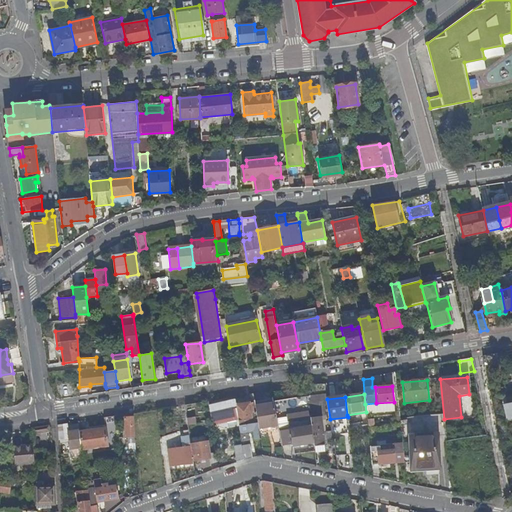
[(213,425),(228,423),(232,422),(232,420),(237,419),(235,400),(230,401),(230,404),(210,407),(213,425)]
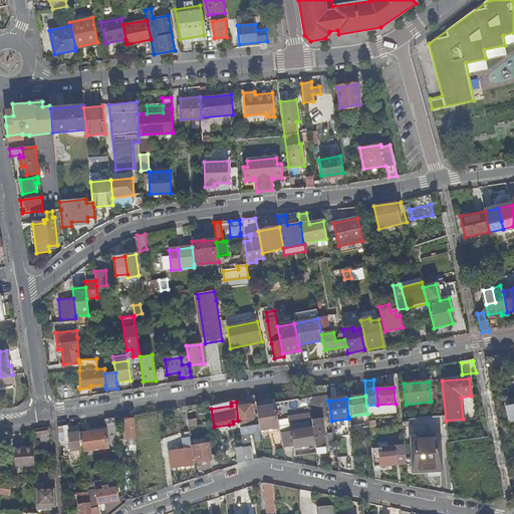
[(239,423),(251,422),(252,422),(250,405),(237,406),(239,423)]
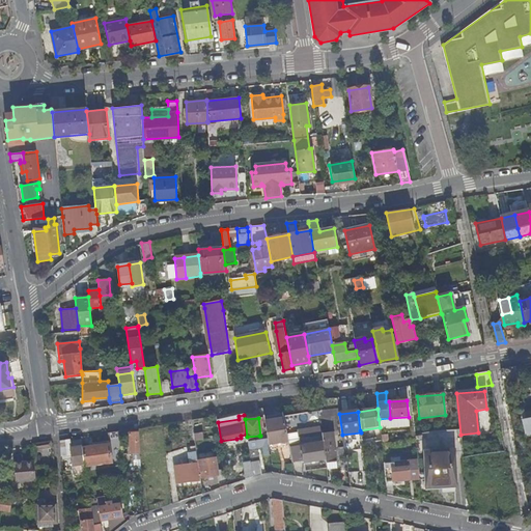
[(267,439),(268,445),(288,442),(283,418),(264,422),(266,431),(266,435),(267,439)]
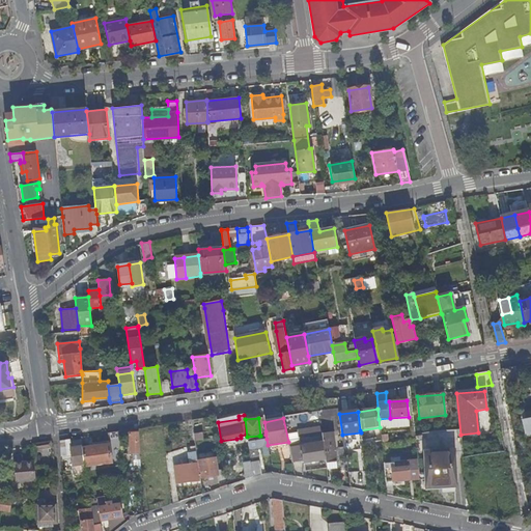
[(326,460),(326,464),(336,463),(332,431),(320,434),(326,460)]
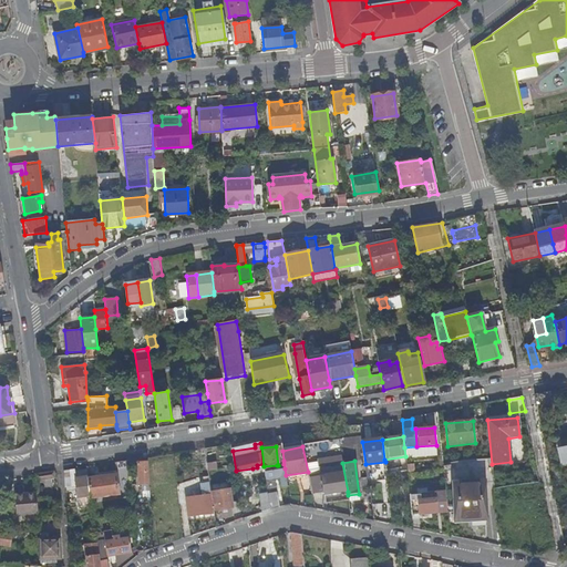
[(146,487),(148,487),(147,463),(137,463),(138,485),(146,484),(146,487)]
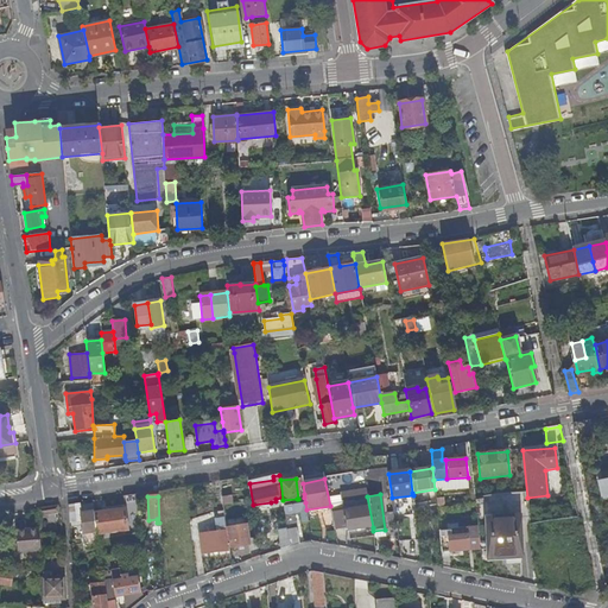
[(343,511),(347,529),(347,531),(373,527),(367,496),(350,499),(352,510),(343,511)]
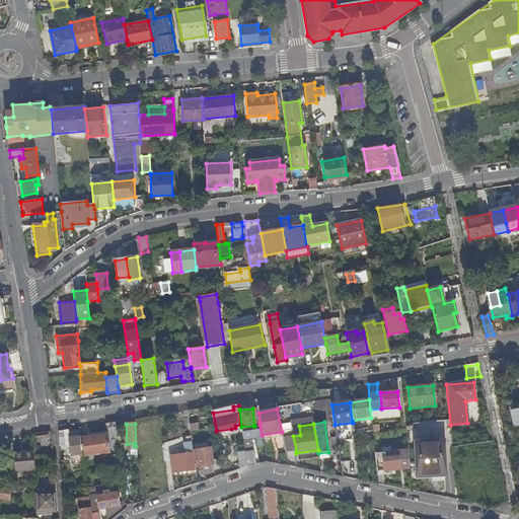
[(59,431),(60,446),(70,444),(73,463),(84,461),(83,456),(80,438),(80,437),(69,438),(68,432),(68,429),(59,431)]
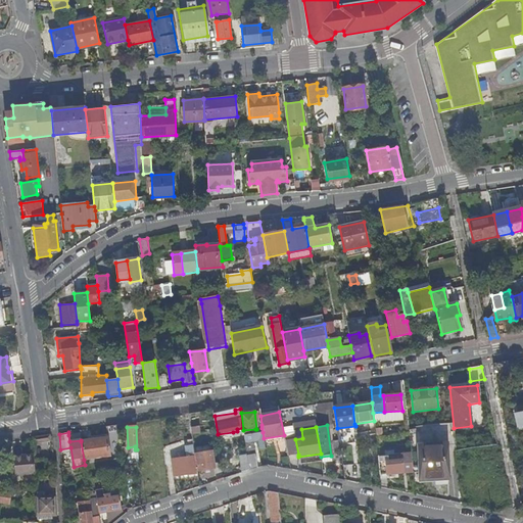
[(245,443),(253,442),(258,441),(259,446),(265,445),(263,432),(256,433),(244,435),(245,443)]
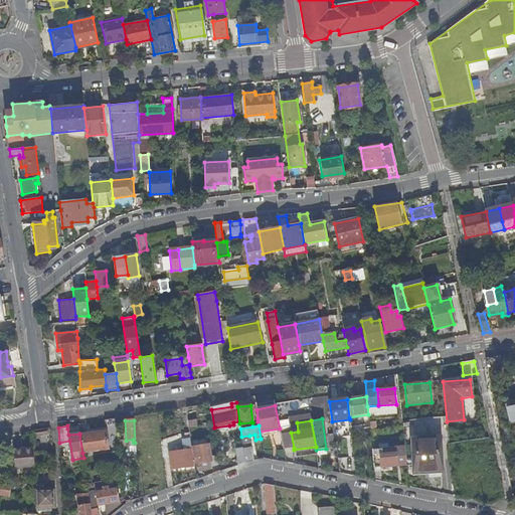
[(79,435),(82,453),(109,449),(107,431),(79,435)]
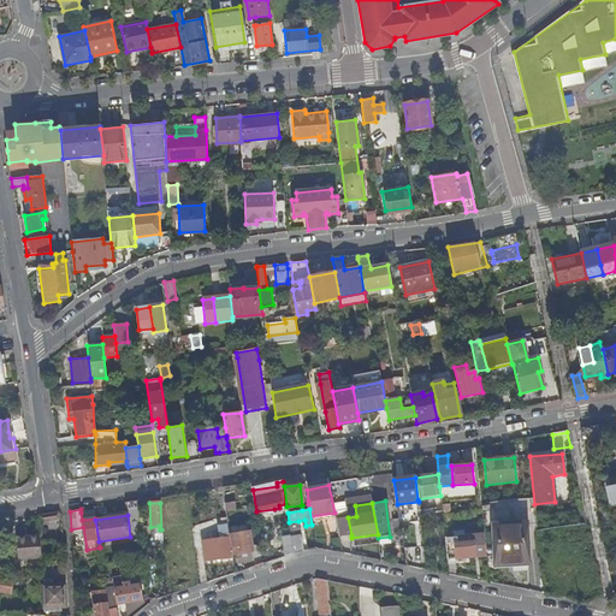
[(338,519),(342,537),(351,535),(348,517),(338,519)]
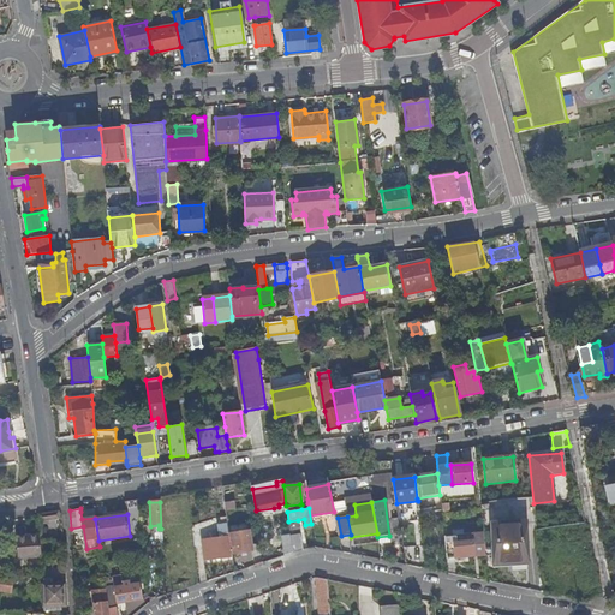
[(290,535),(300,533),(298,520),(288,521),(290,535)]
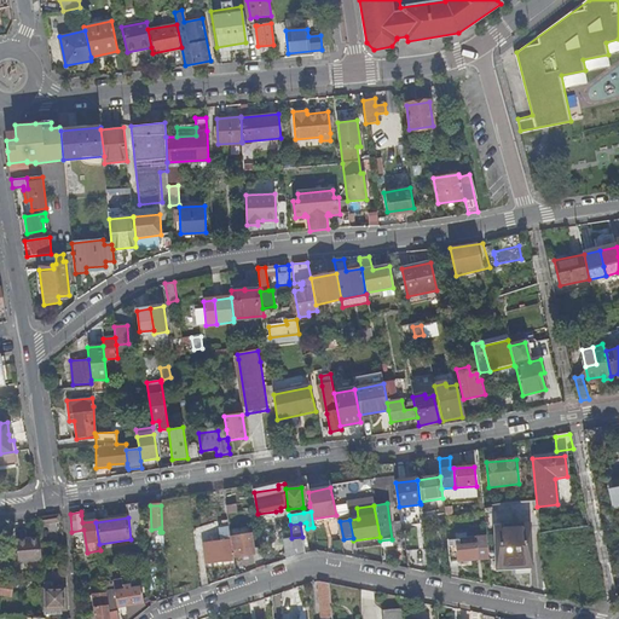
[(230,541),(231,541),(229,527),(224,528),(219,528),(220,542),(230,541)]
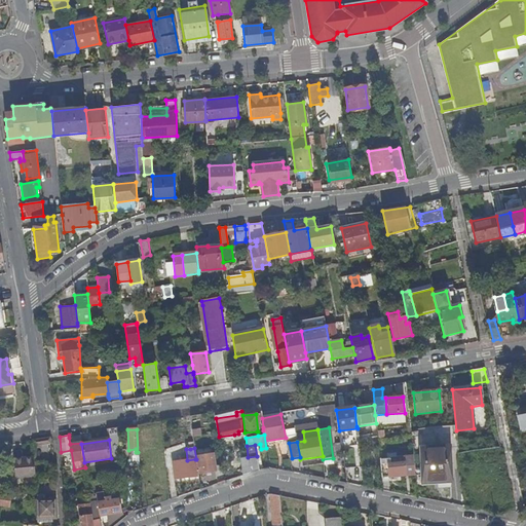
[(438,485),(450,485),(448,450),(421,452),(422,483),(438,482),(438,485)]
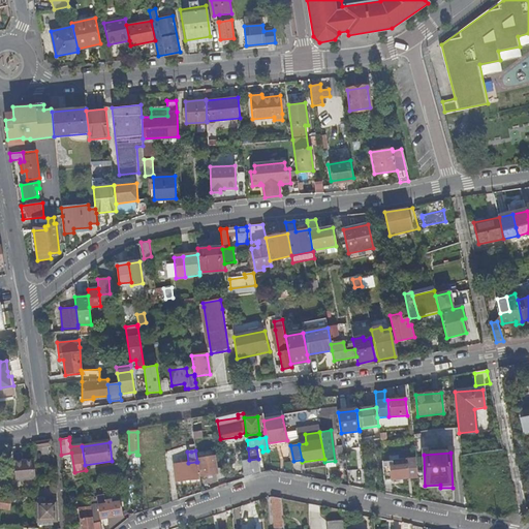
[(197,460),(200,476),(217,473),(215,457),(197,460)]
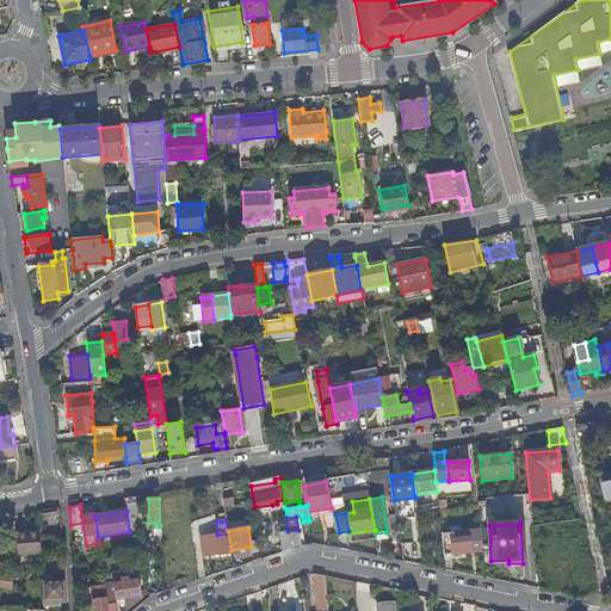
[(42,554),(41,530),(17,532),(18,555),(42,554)]
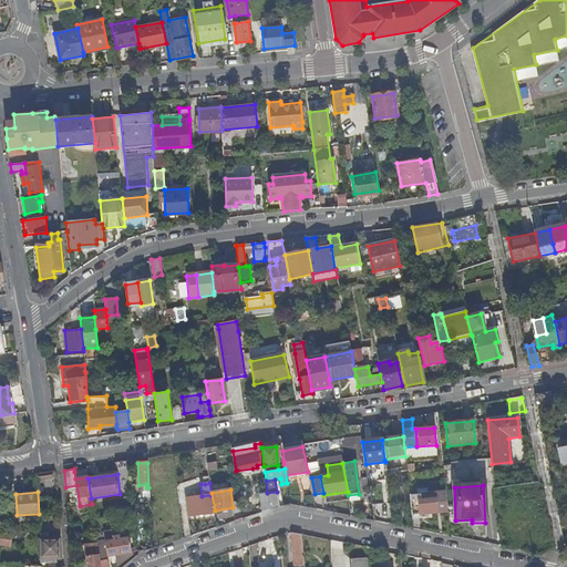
[(269,507),(269,508),(279,505),(277,492),(267,493),(269,507)]
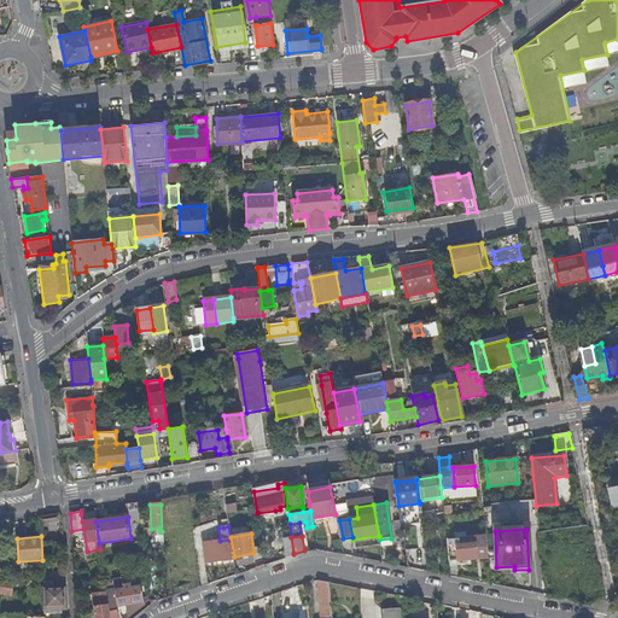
[(284,557),(293,553),(291,537),(283,538),(284,557)]
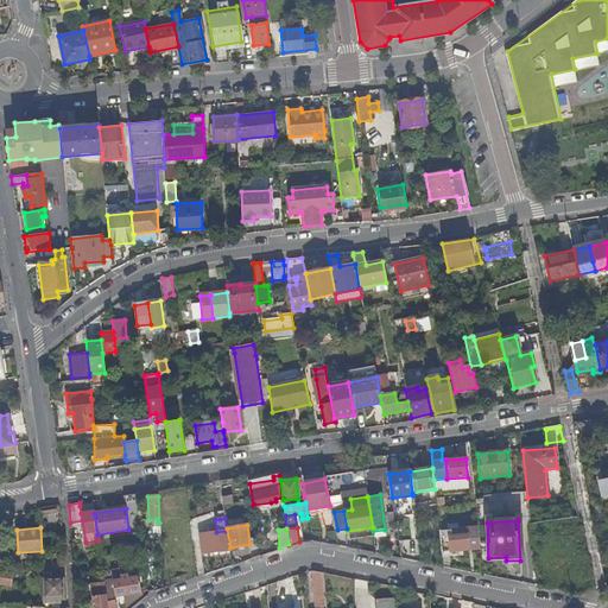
[(454,551),(480,549),(477,529),(451,530),(454,551)]
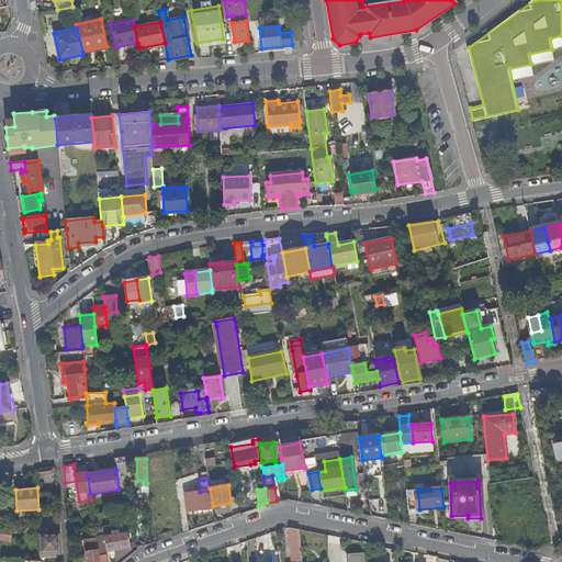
[(407,510),(419,509),(417,490),(405,491),(407,510)]
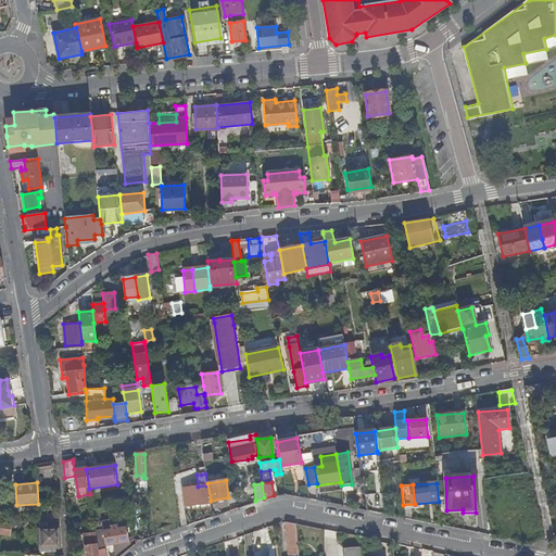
[(191,488),(192,505),(209,503),(206,485),(198,487),(191,488)]
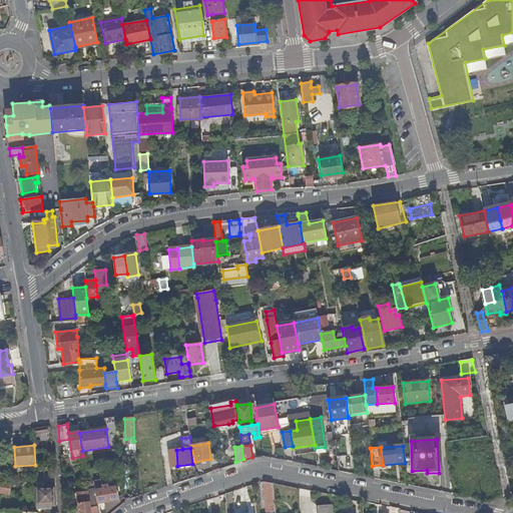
[(170,467),(177,466),(176,450),(168,451),(170,467)]
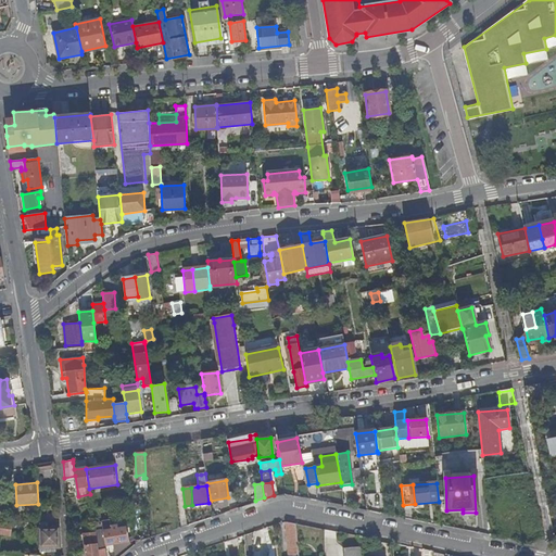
[(0,534),(11,535),(12,523),(0,522),(0,534)]
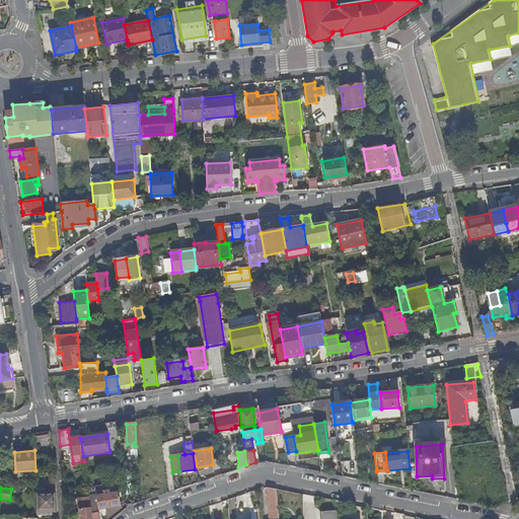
[(270,518),(279,518),(276,490),(267,489),(270,518)]
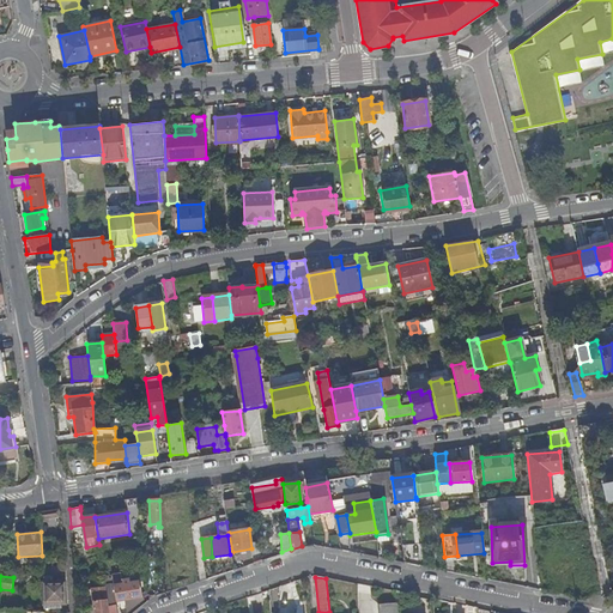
[(108,606),(110,607),(116,606),(117,606),(117,600),(126,598),(127,601),(133,600),(132,598),(143,595),(140,582),(132,584),(131,580),(123,581),(123,586),(114,587),(114,584),(110,584),(105,586),(105,587),(108,606)]
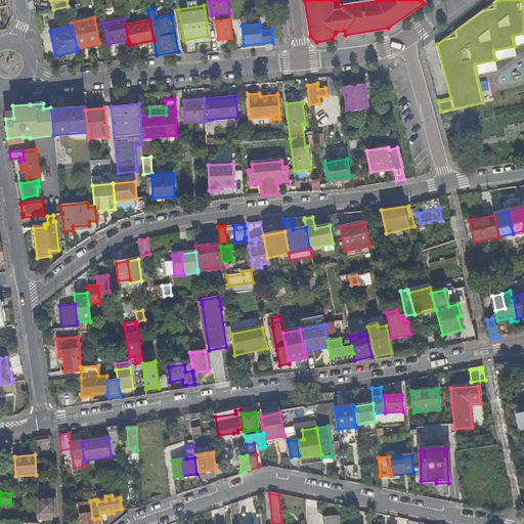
[(38,498),(38,515),(56,515),(55,497),(38,498)]
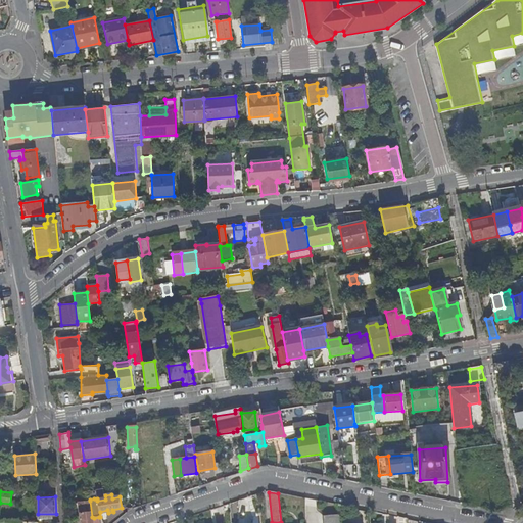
[(81,520),(81,522),(92,522),(92,519),(94,518),(92,517),(90,501),(80,502),(80,504),(81,511),(81,520)]
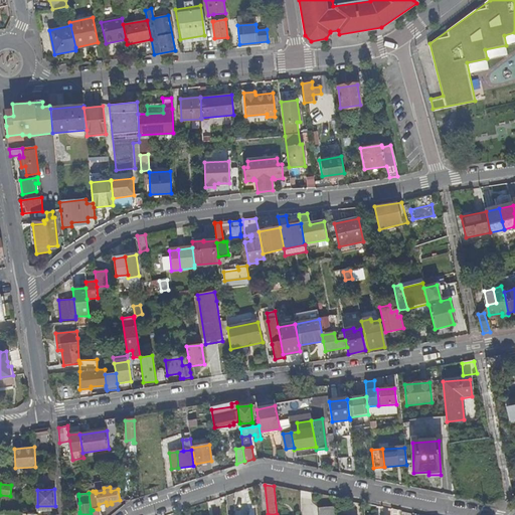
[(98,509),(99,512),(112,507),(112,504),(107,505),(106,502),(99,504),(99,509),(98,509)]
